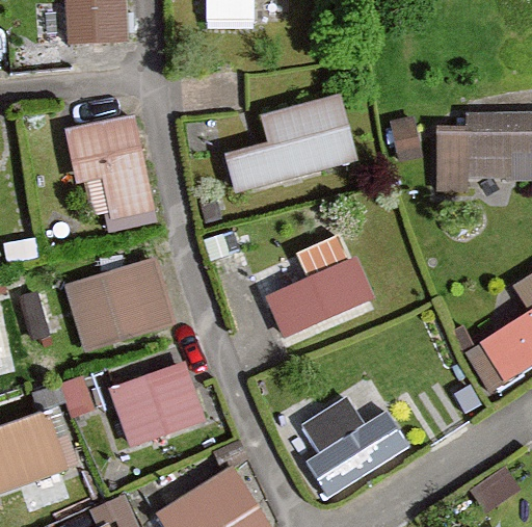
[(64,0),(68,44),(130,42),(128,0),(64,0)]
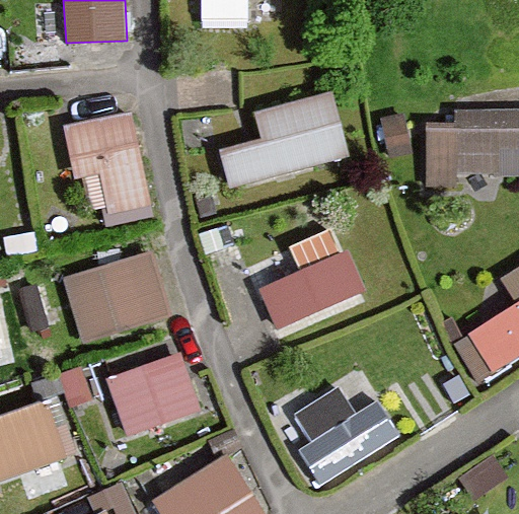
[(202,0),(202,21),(249,21),(248,0),(202,0)]
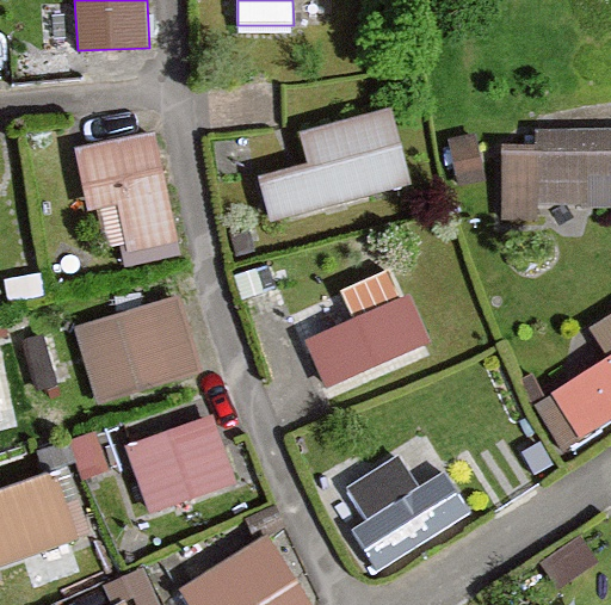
[(306,161),(258,173),(270,220),(408,185),(389,107),(298,130),(306,161)]
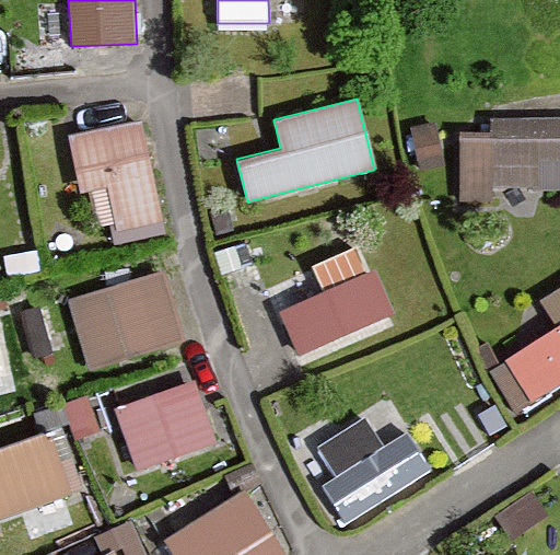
[(559,105),(455,106),(456,193),(559,192),(559,105)]
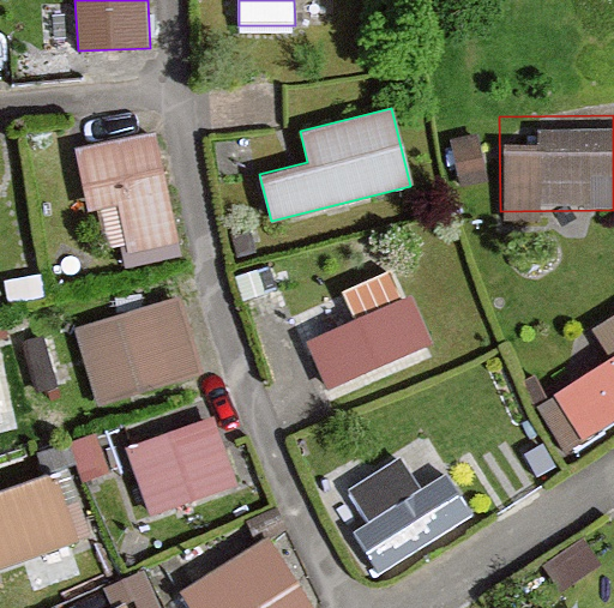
[(146,136),(66,152),(88,258),(168,241),(146,136)]
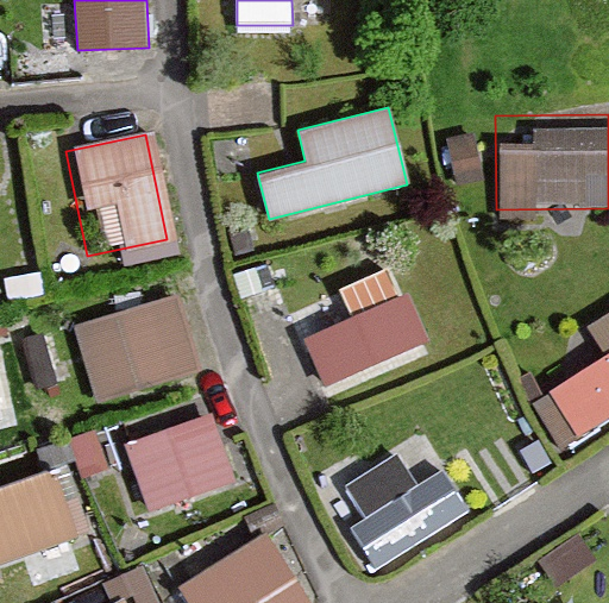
[(170,295),(70,325),(94,407),(195,377),(170,295)]
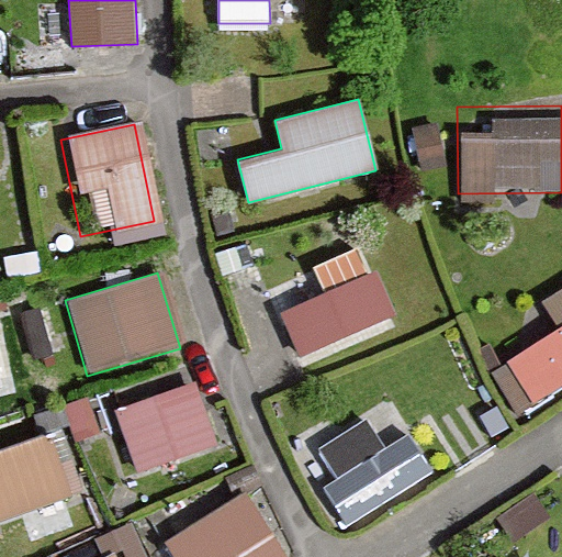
[(379,273),(282,313),(300,356),(396,315),(379,273)]
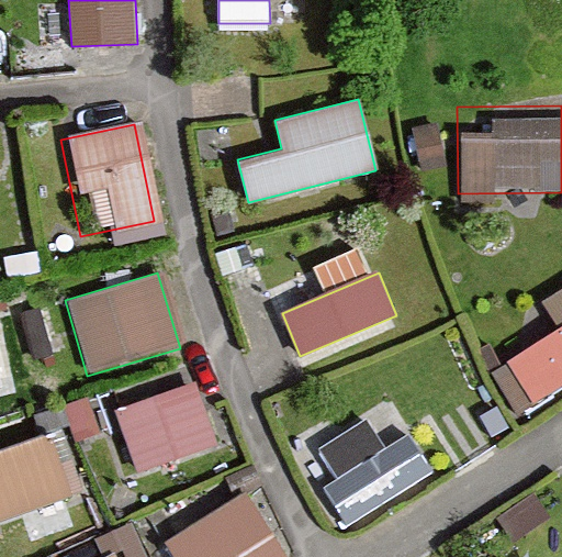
[(561,285),(485,334),(529,402),(561,380),(561,285)]
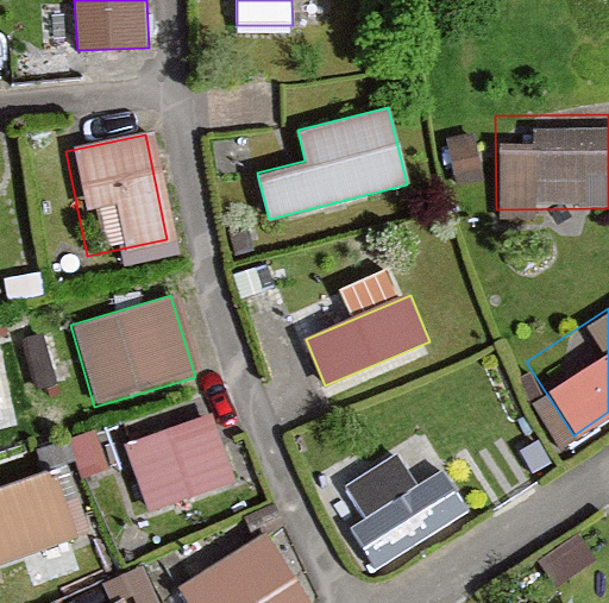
[(0,359),(0,413),(13,410),(0,359)]
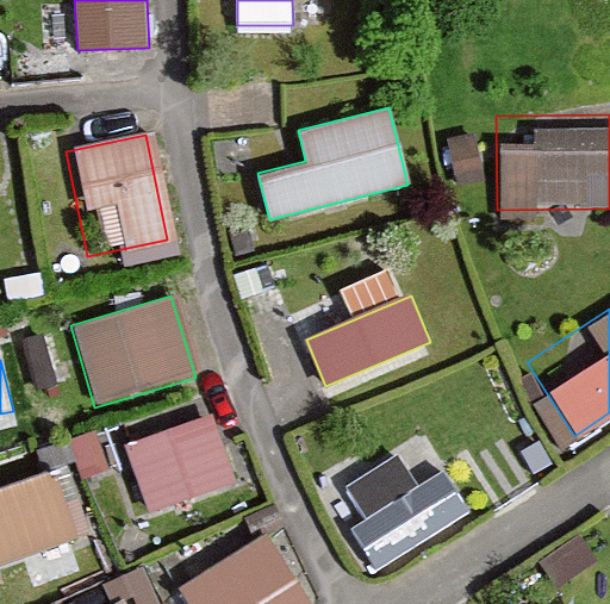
[(204,411),(116,442),(139,510),(228,479),(204,411)]
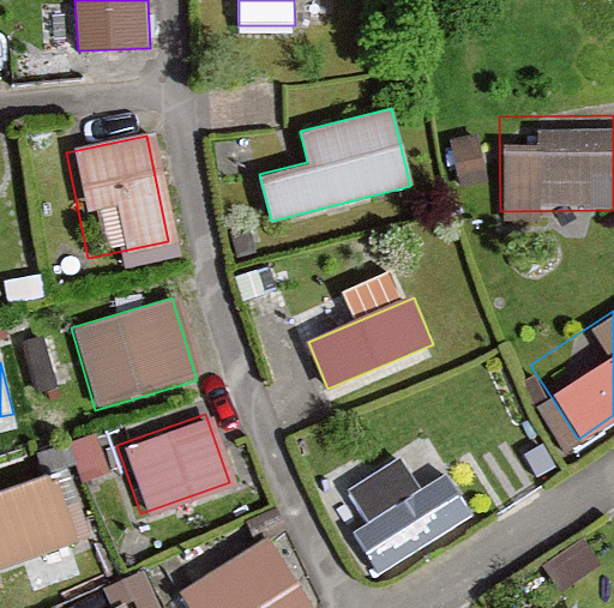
[(422,440),(330,499),(375,570),(468,511),(422,440)]
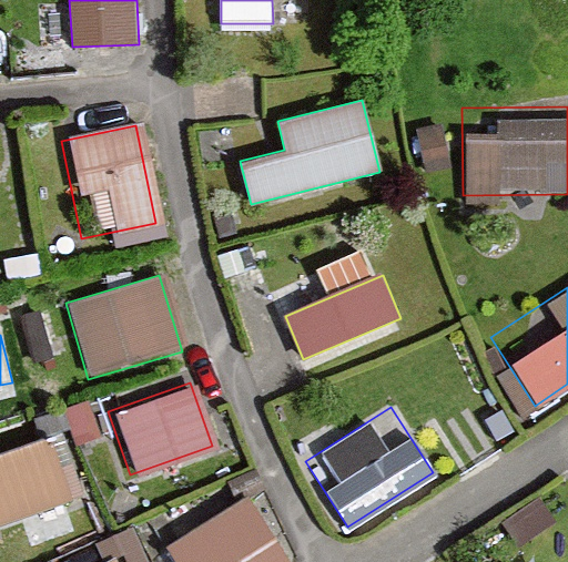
[(56,440),(0,456),(0,528),(75,506),(56,440)]
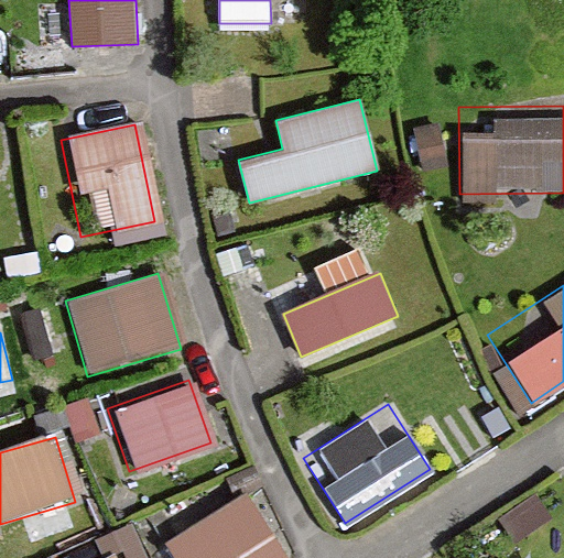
[(284,557),(249,494),(164,543),(173,557),(284,557)]
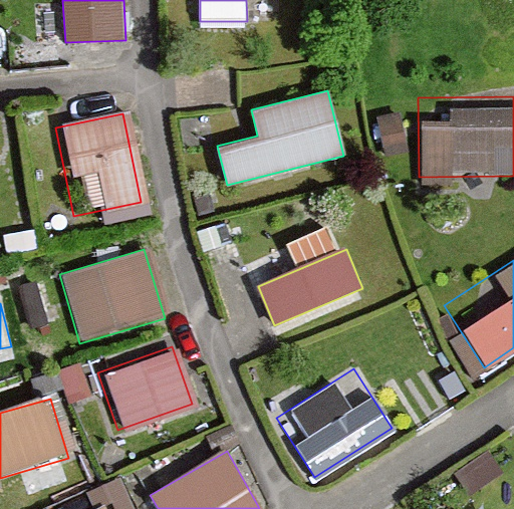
[(107,508),(101,497),(78,508),(107,508)]
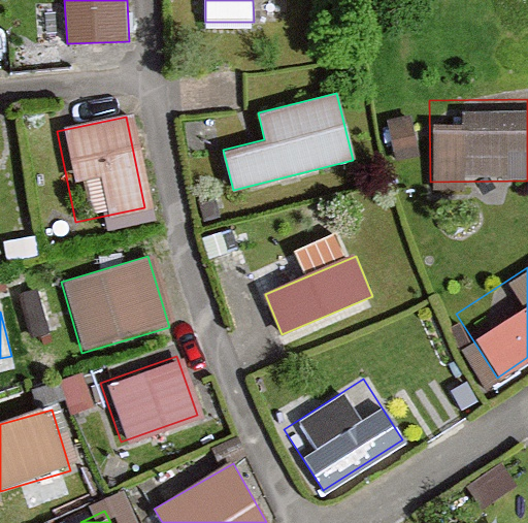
All buildings are outlined.
